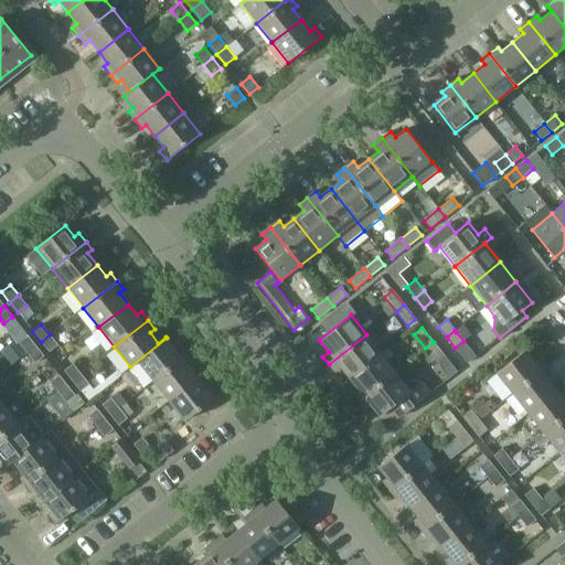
[(59,345),(50,334),(41,342),(49,352),(59,345)]
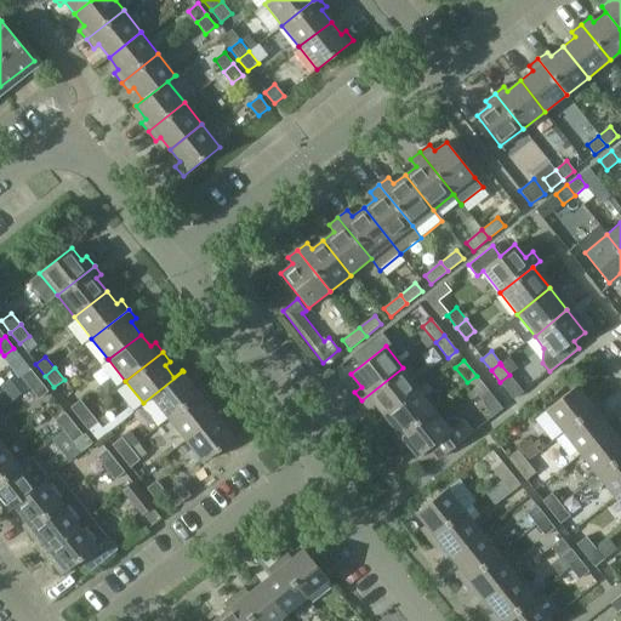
[(403,368),(362,400),(368,409),(374,403),(383,416),(419,388),(403,368)]
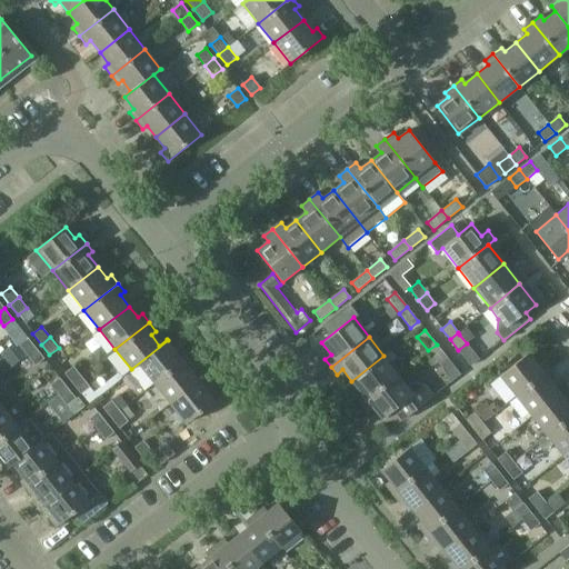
[(37,348),(28,338),(19,345),(27,356),(37,348)]
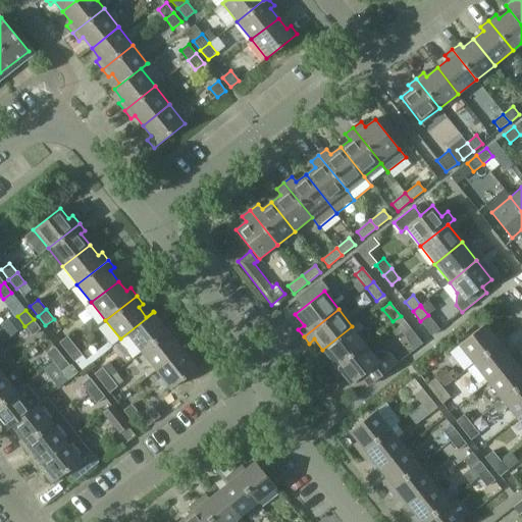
[(162,322),(154,312),(120,338),(120,340),(127,334),(141,352),(172,327),(166,319),(162,322)]
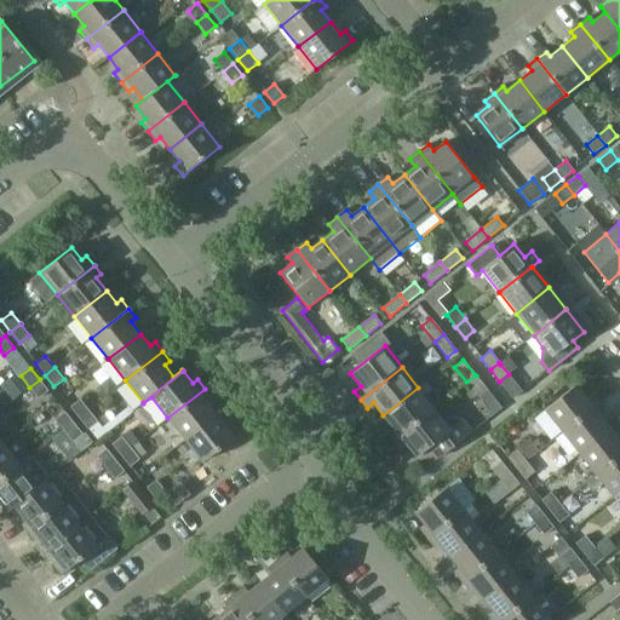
[(488,391),(476,375),(466,382),(480,399),(488,391)]
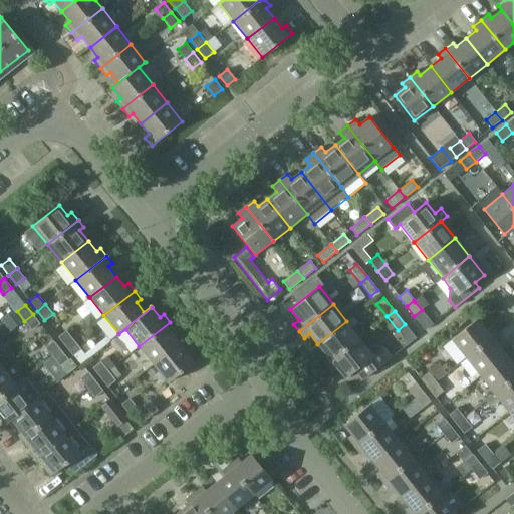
[(33,314),(24,321),(31,330),(40,324),(33,314)]
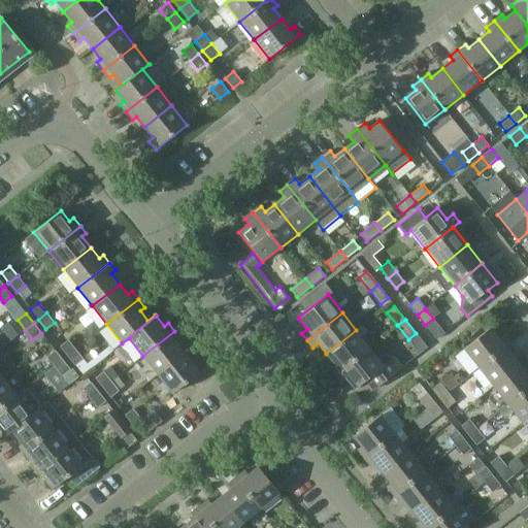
[(490,328),(463,349),(479,368),(509,342),(503,335),(499,339),(490,328)]
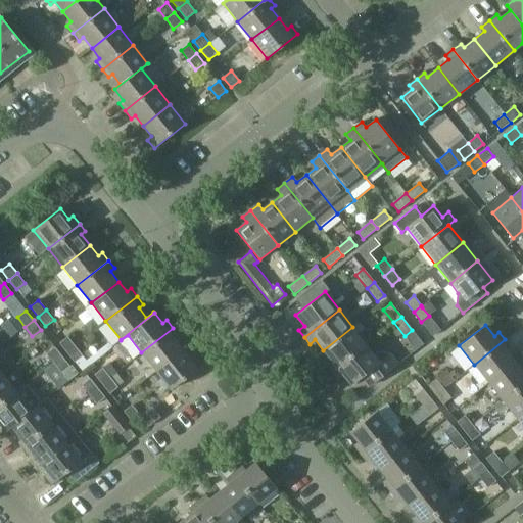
[(352,327),(323,350),(331,361),(327,365),(332,372),(367,344),(352,327)]
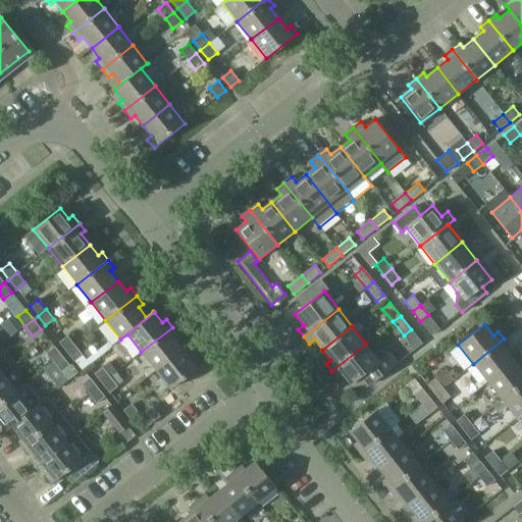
[(178,335),(172,327),(141,352),(155,370),(183,348),(174,338),(178,335)]
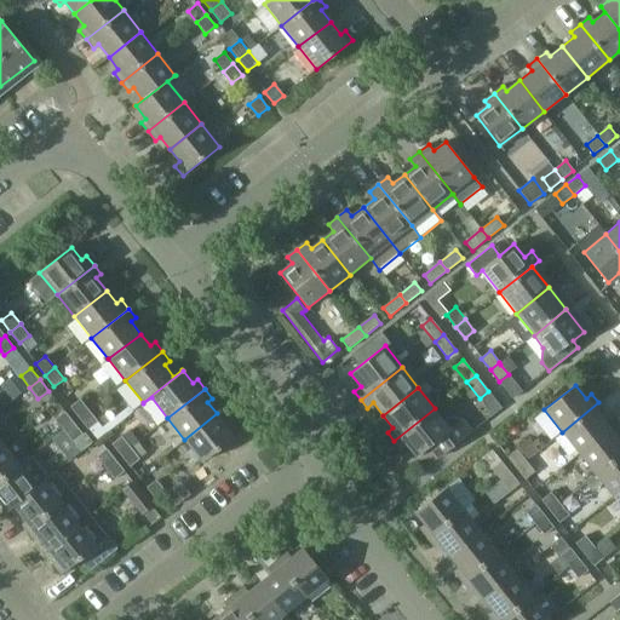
[(79,418),(89,411),(80,399),(70,407),(79,418)]
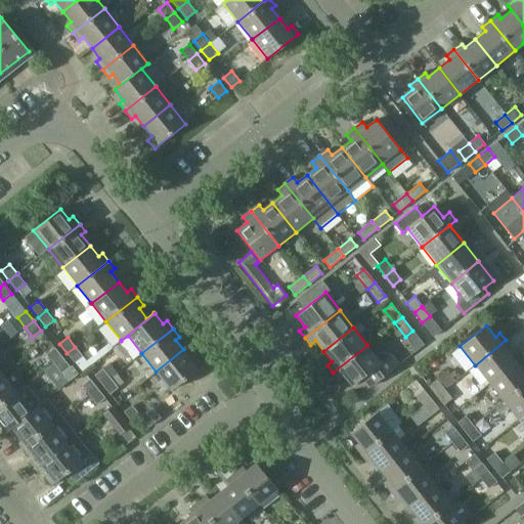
[(506,340),(475,365),(489,384),(516,362),(508,352),(512,348),(506,340)]
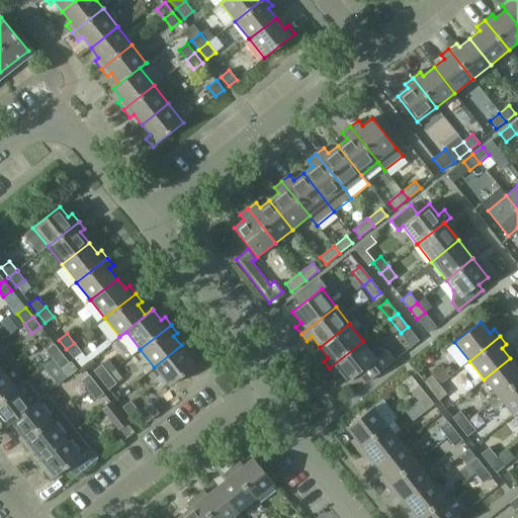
[(372,352),(363,341),(329,368),(334,375),(339,370),(348,381),(360,371),(368,381),(394,361),(384,349),(377,347),(372,352)]
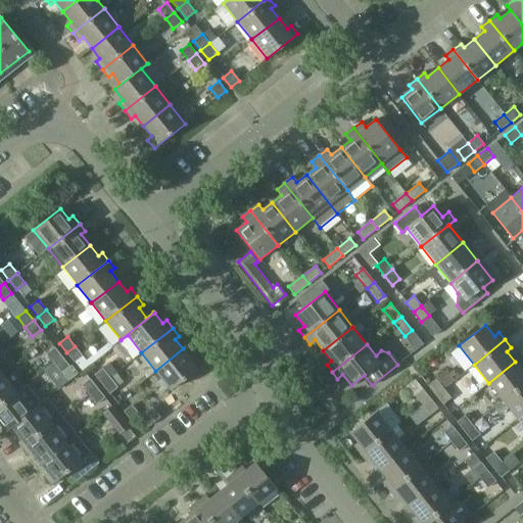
[(62,357),(54,346),(46,353),(53,363),(62,357)]
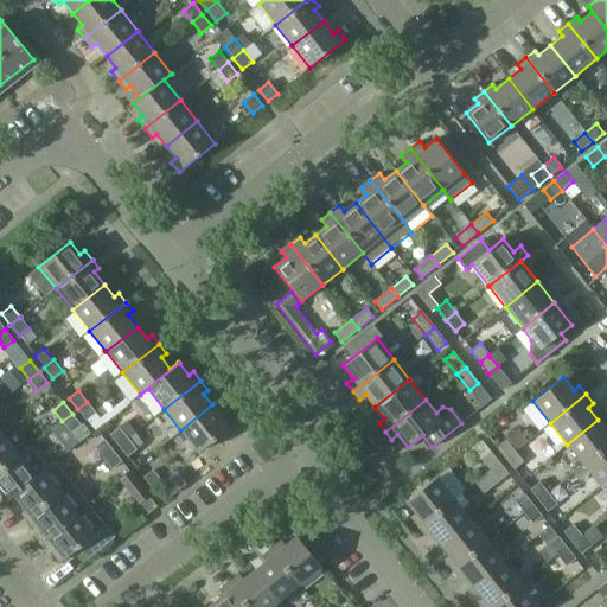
[(87,421),(96,413),(87,402),(77,409),(87,421)]
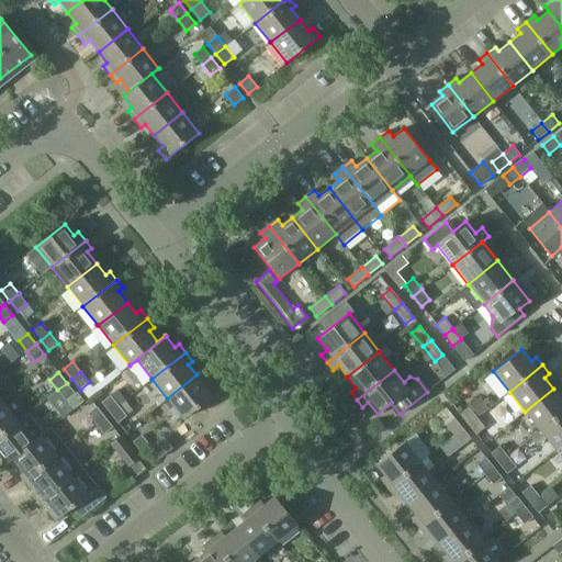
[(206,386),(197,374),(167,398),(183,418),(217,392),(210,383),(206,386)]
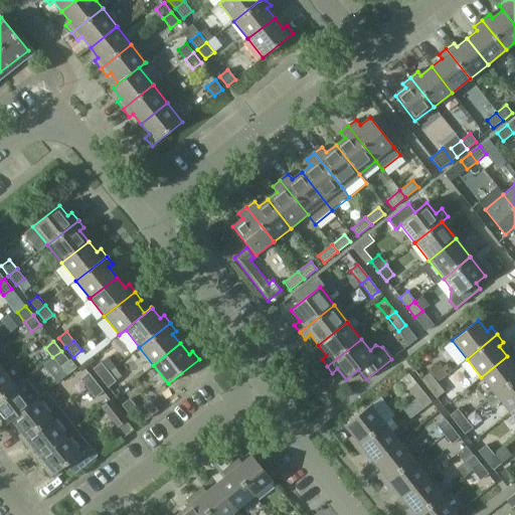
[(60,367),(68,360),(61,351),(52,357),(60,367)]
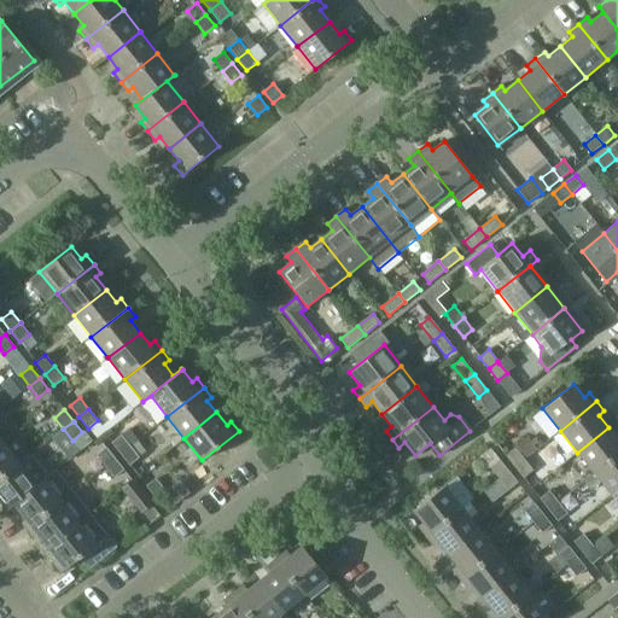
[(617,454),(617,438),(608,427),(577,453),(594,473),(617,455),(617,454)]
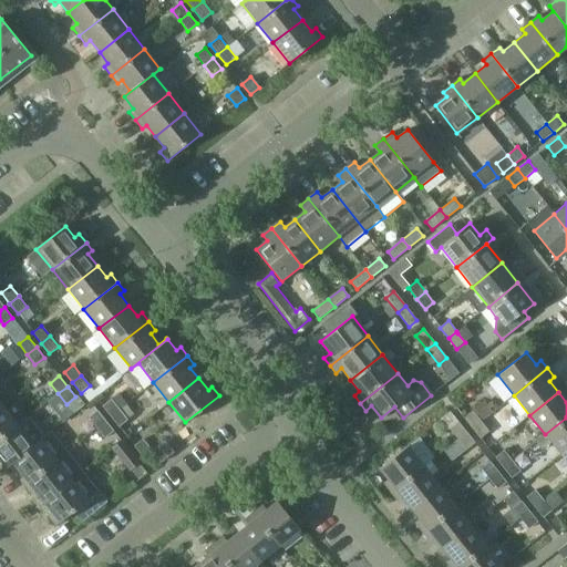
[(111,399),(102,405),(111,416),(120,409),(111,399)]
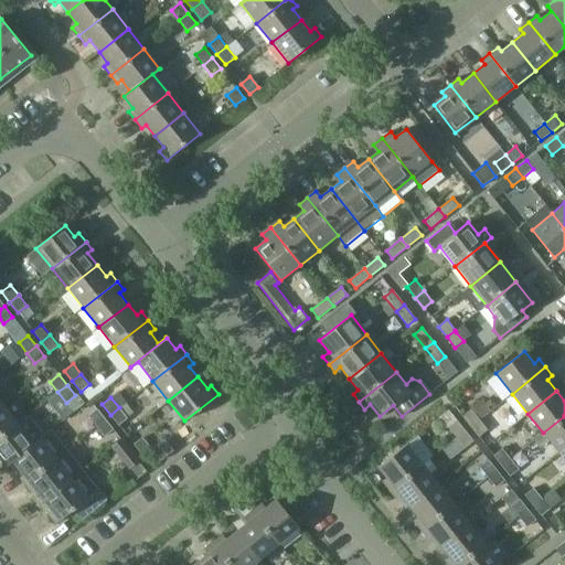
[(482,400),(472,408),(480,418),(491,409),(482,400)]
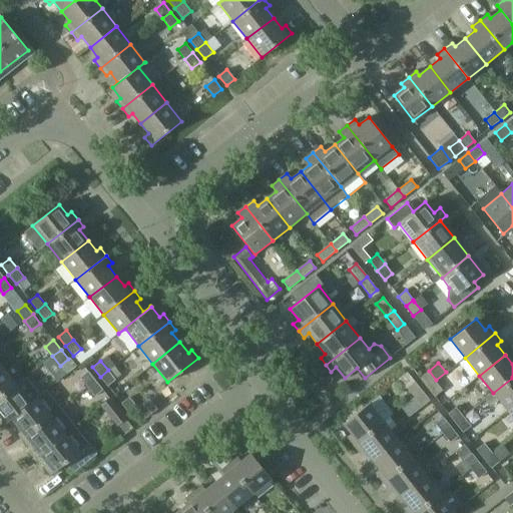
[(114,366),(108,370),(115,380),(121,375),(114,366)]
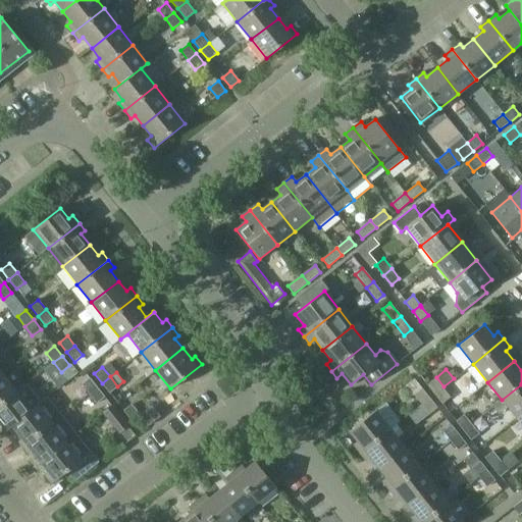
[(3,373),(0,374),(0,404),(17,390),(3,373)]
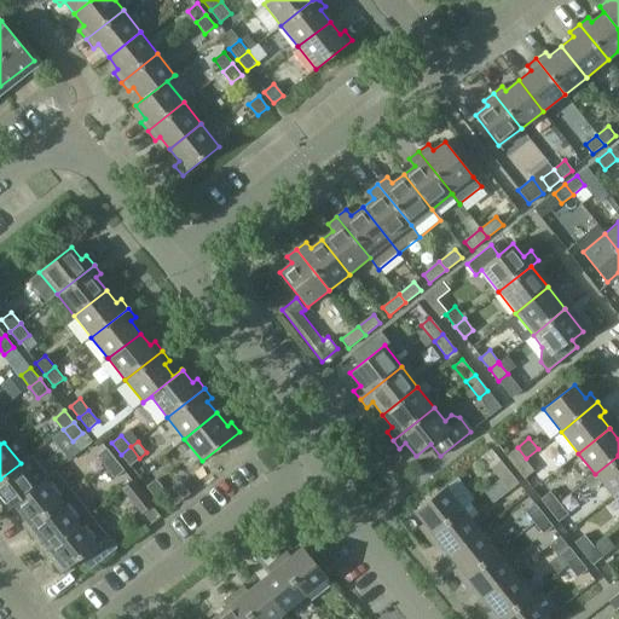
[(139,458),(131,446),(121,455),(129,466),(139,458)]
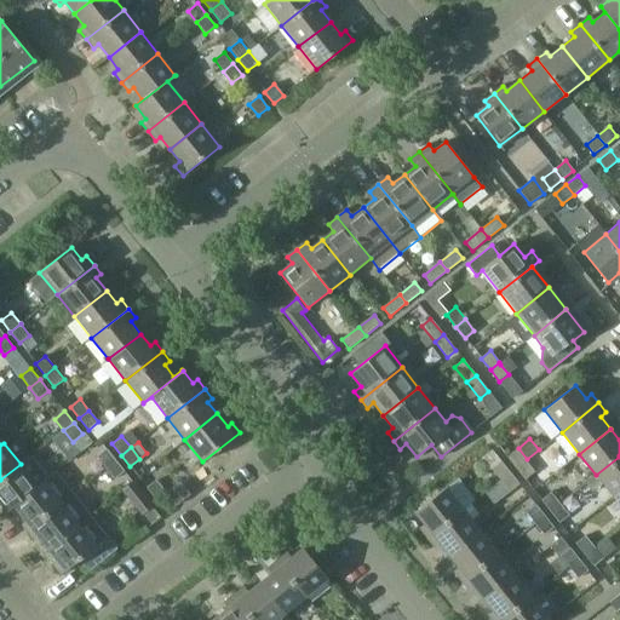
[(97,457),(105,468),(115,460),(107,448),(97,457)]
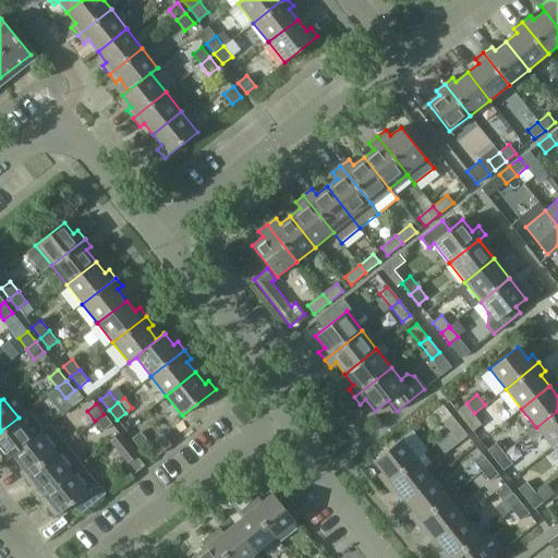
[(464,404),(457,411),(456,411),(464,422),(473,414),(464,404)]
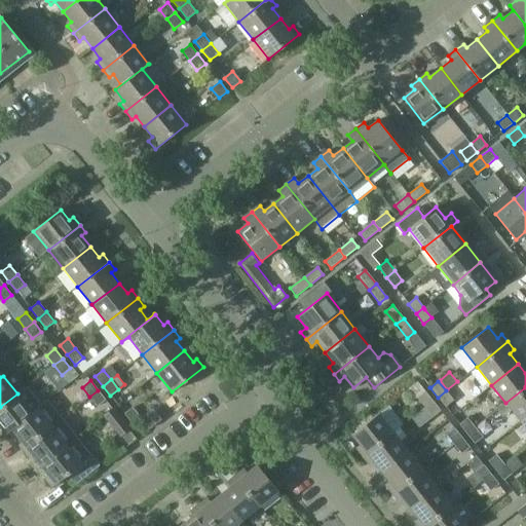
[(525,386),(525,387),(505,403),(520,421),(525,416),(525,386)]
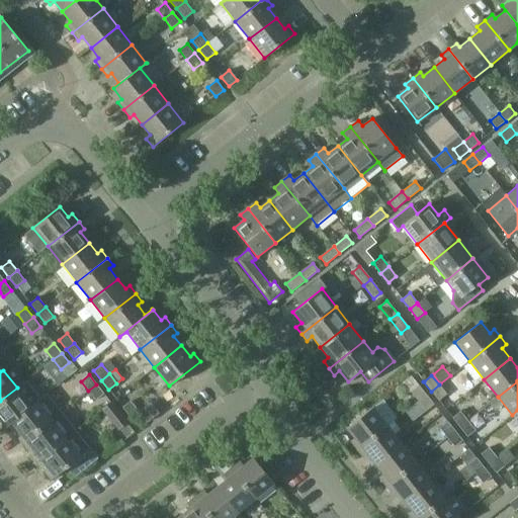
[(0,420),(5,427),(38,401),(47,394),(39,399),(25,381),(17,387),(0,401),(0,420)]
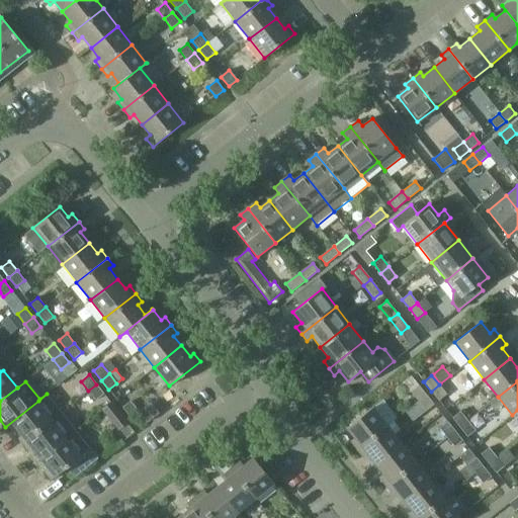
[(95,401),(104,394),(96,384),(88,391),(95,401)]
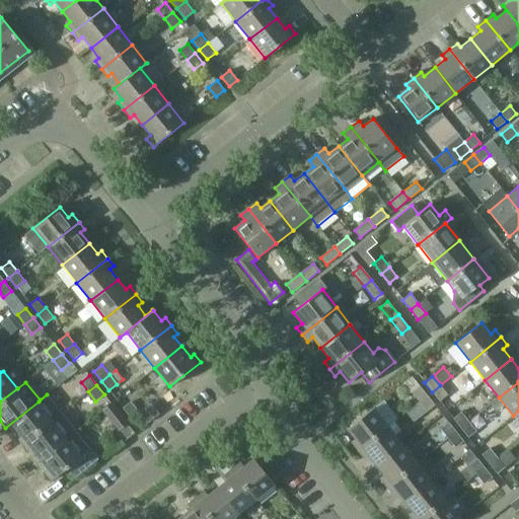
[(448,395),(440,385),(432,392),(439,401),(448,395)]
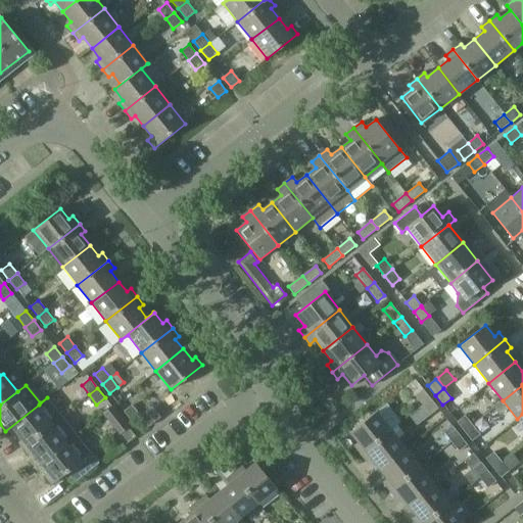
[(430,398),(423,389),(415,396),(422,406),(430,398)]
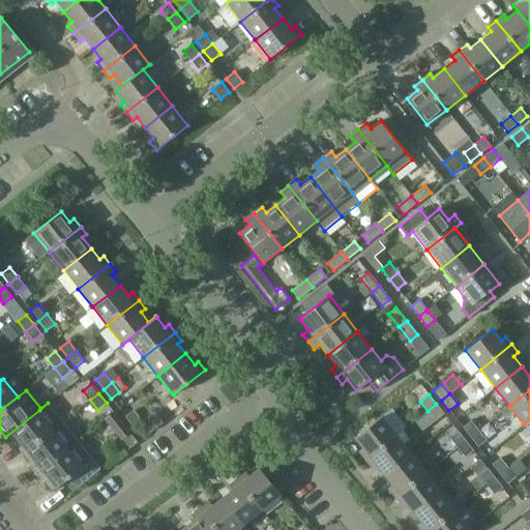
[(48,403),(39,410),(5,437),(6,438),(12,433),(21,442),(17,445),(23,453),(54,429),(62,421),(48,403)]
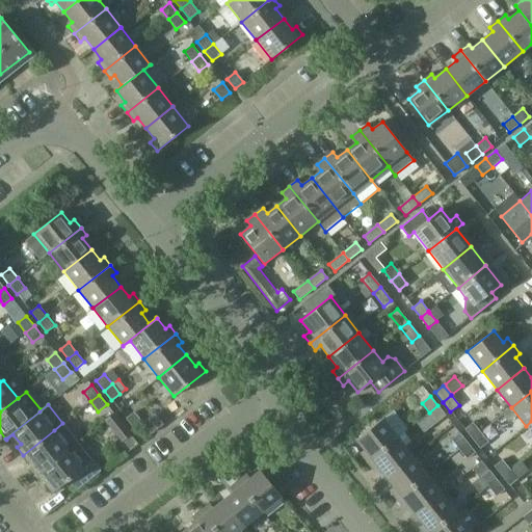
[(437,423),(446,416),(437,405),(429,413),(437,423)]
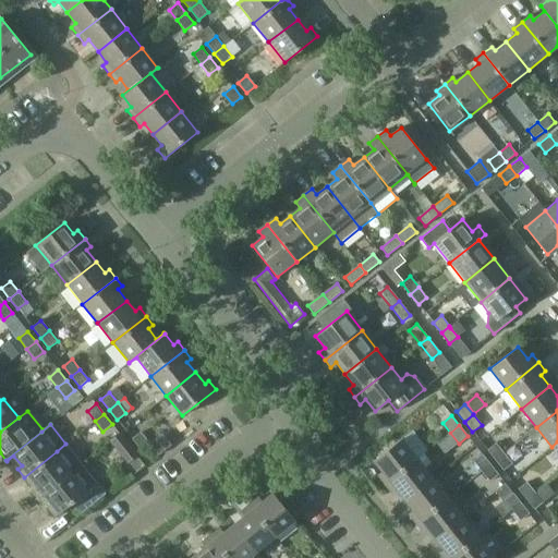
[(141,432),(132,438),(140,450),(149,443),(141,432)]
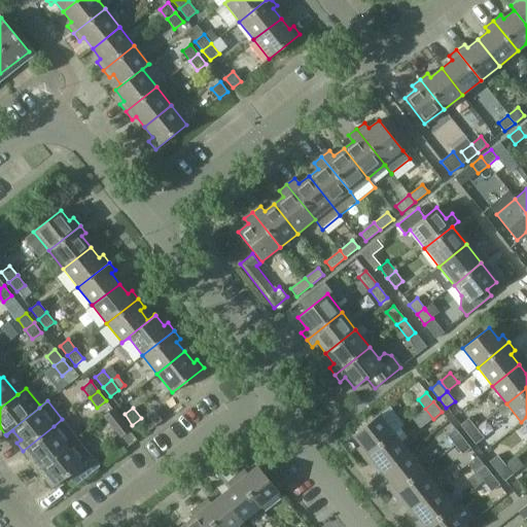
[(119,435),(128,428),(119,418),(113,409),(104,416),(119,435)]
